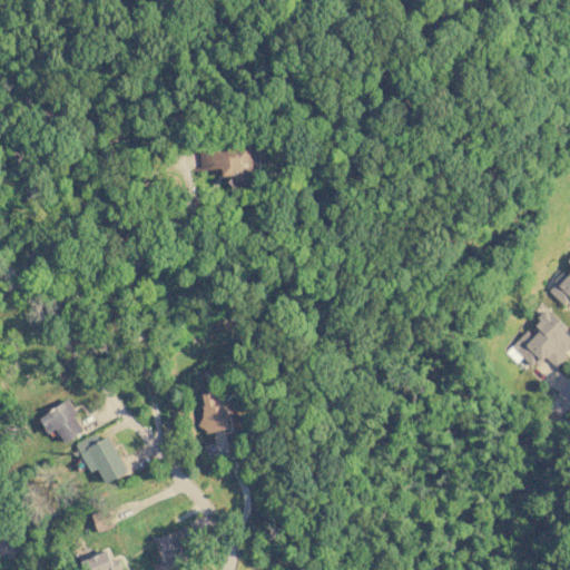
[(200,169),(220,168),(222,175),(228,175),(229,185),(248,185),(248,172),(259,172),(257,146),(199,149),(200,169)]
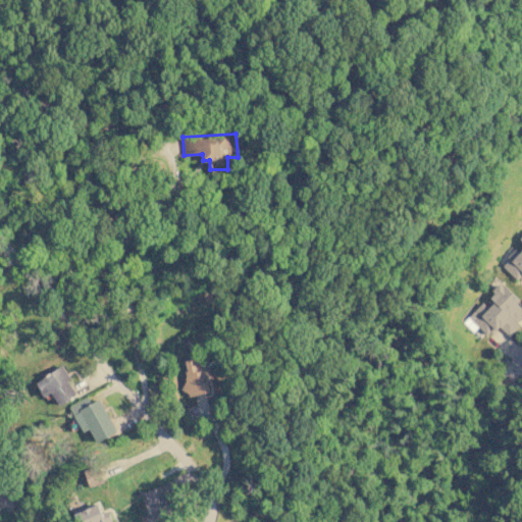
[(521,237),(519,241),(521,243),(502,266),(519,281),(521,277),(521,237)]
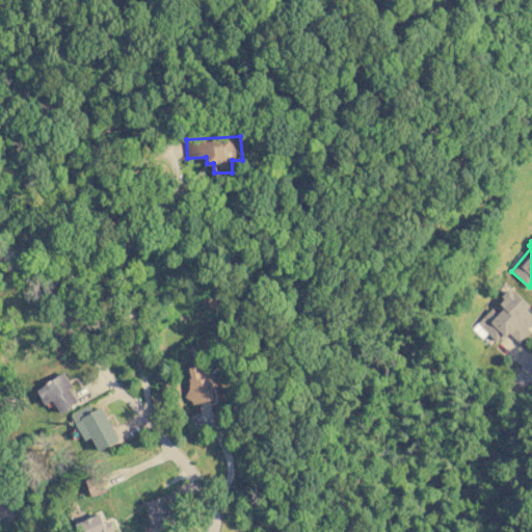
[(472,328),(482,338),(486,334),(497,343),(507,333),(519,343),(529,331),(526,328),(531,321),(531,315),(526,310),(530,306),(509,288),(494,304),(472,328)]
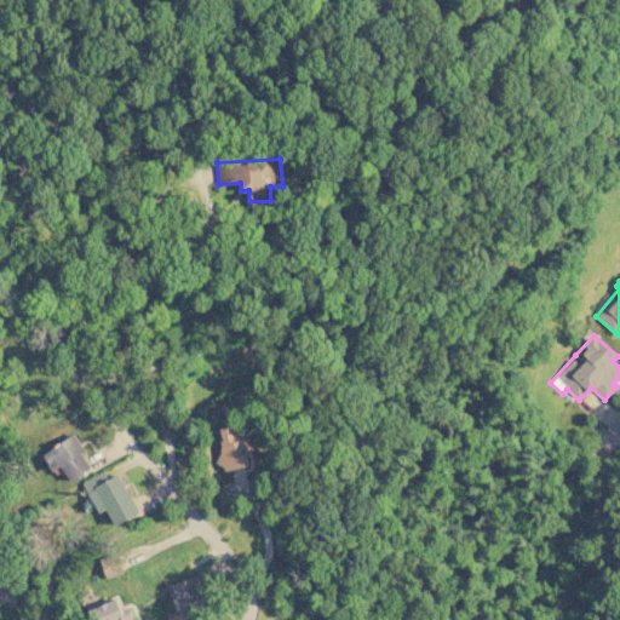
[(213,430),(225,471),(253,463),(240,422),(213,430)]
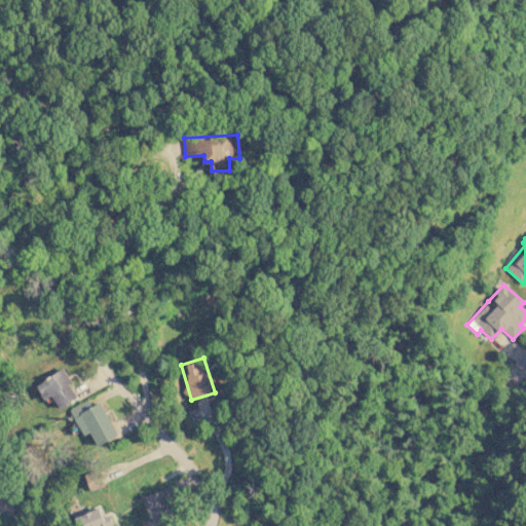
[(50,395),(59,409),(76,397),(67,382),(70,380),(62,368),(34,385),(44,400),(50,395)]
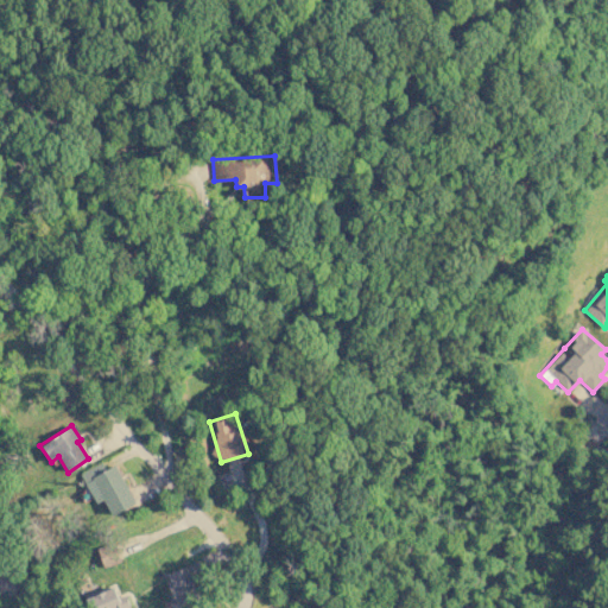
[(134,502),(115,463),(105,469),(101,462),(80,472),(94,502),(103,499),(111,514),(134,502)]
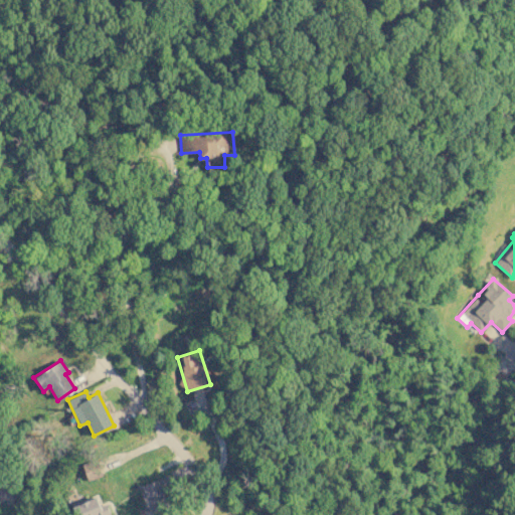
[(98,461),(82,465),(86,480),(101,477),(98,461)]
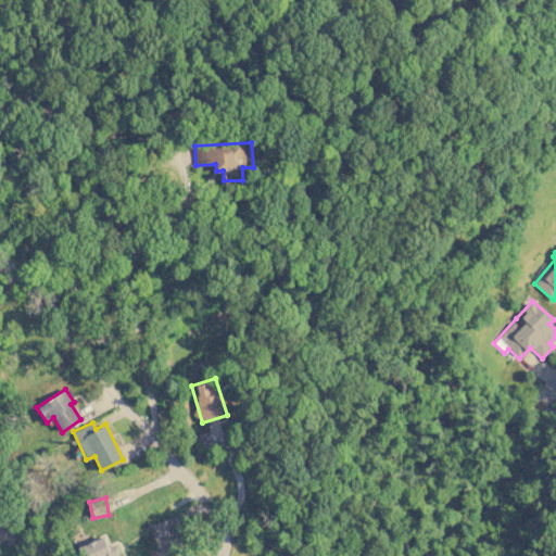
[(160,555),(181,546),(169,517),(148,527),(160,555)]
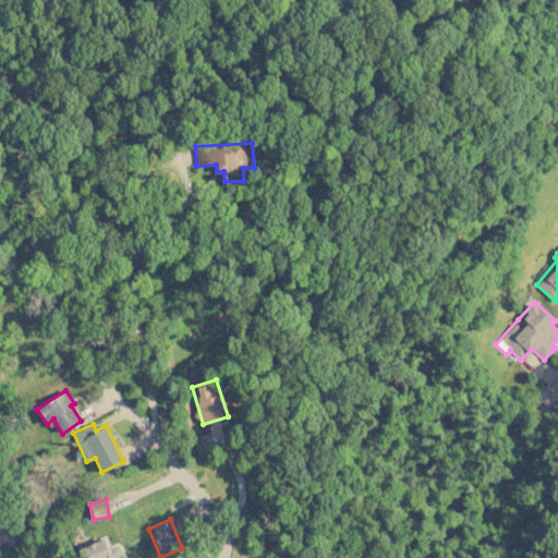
[(0,542),(11,545),(14,533),(0,528),(0,542)]
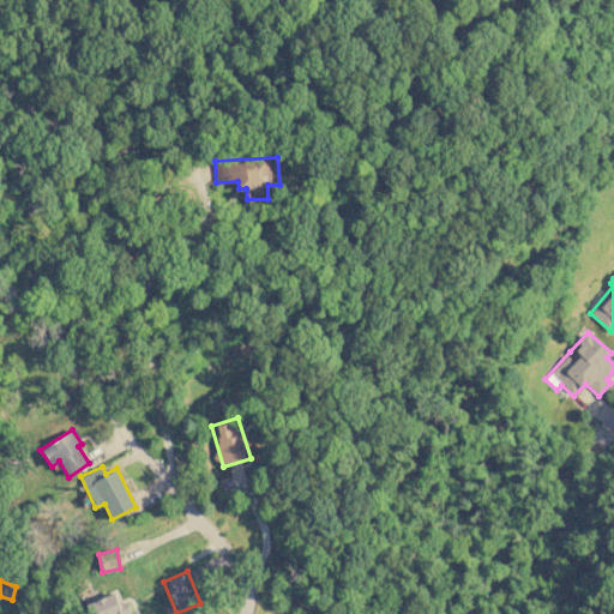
[(86,603),(90,613),(131,613),(126,600),(118,603),(114,593),(86,603)]
